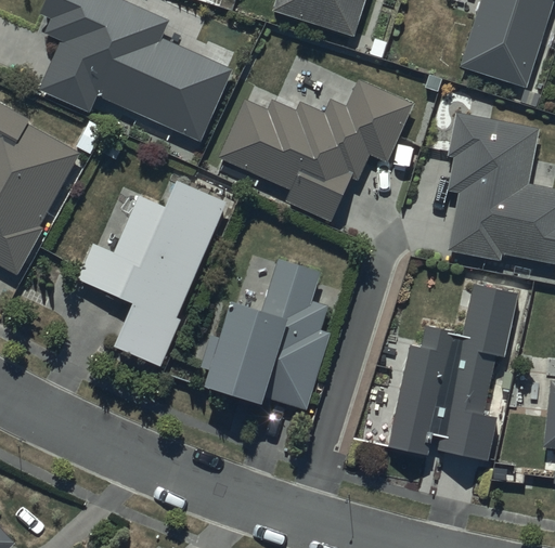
[(167,21),(123,0),(46,0),(40,14),(52,18),(46,35),(62,41),(40,91),(90,113),(98,94),(202,139),(232,70),(159,39),(167,21)]
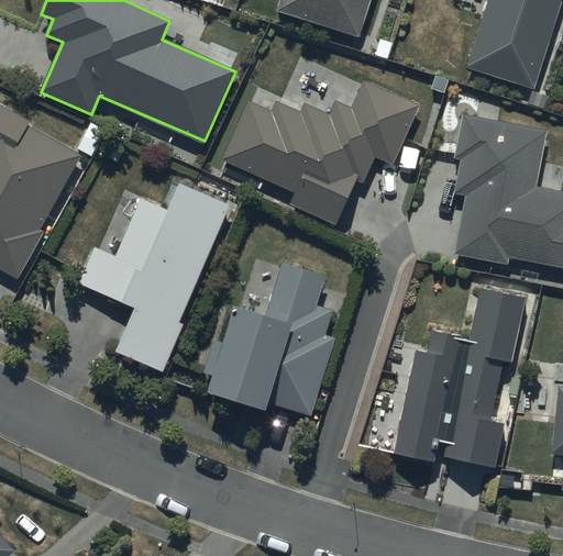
[(279,0),(276,13),(360,39),(371,0),(279,0)]
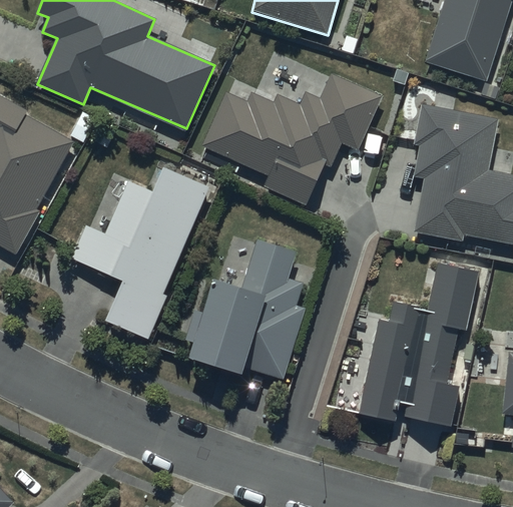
[(445,0),(426,64),(487,82),(511,0),(445,0)]
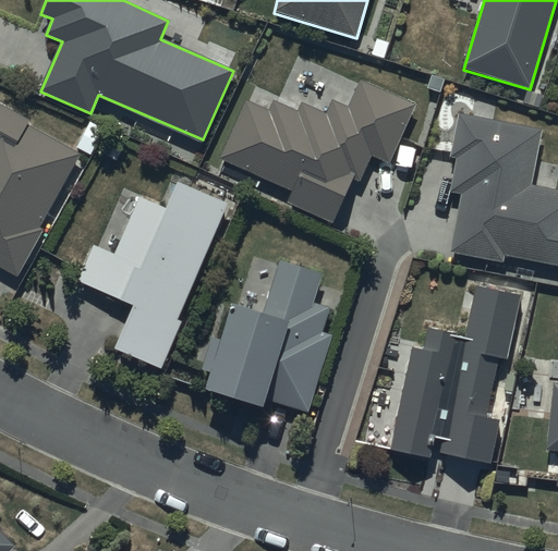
[(273,110),(249,100),(222,159),(293,191),(288,201),(334,221),(353,178),(361,181),(372,157),(388,163),(414,105),(361,81),(349,109),(334,101),(327,114),(303,105),(300,112),(276,101),(273,110)]
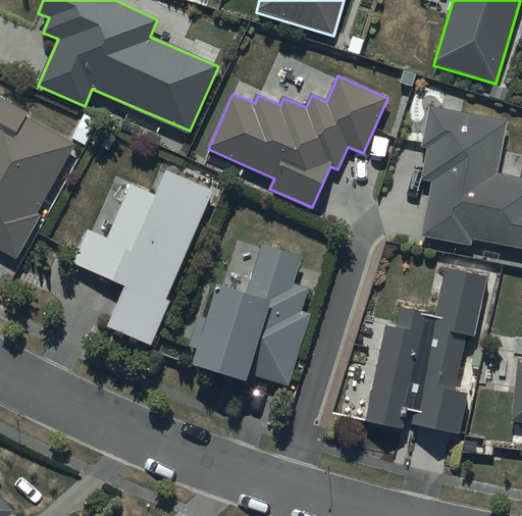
[(34,120),(0,103),(0,255),(19,265),(77,150),(31,126),(34,120)]
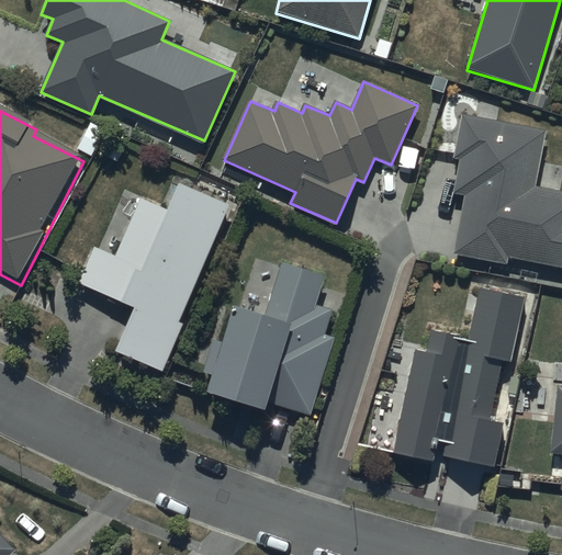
[(546,131),(461,115),(453,159),(459,159),(452,193),(463,195),(453,255),(508,264),(509,258),(561,265),(561,191),(536,187),(546,131)]
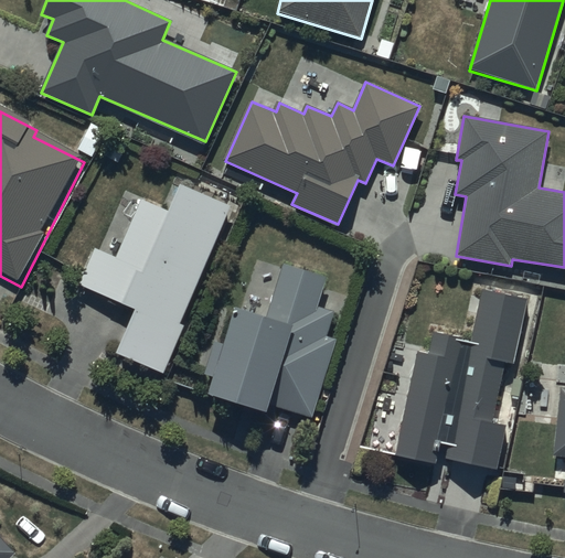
[(119,265),(97,256),(82,294),(142,319),(125,363),(166,379),(231,216),(179,196),(169,222),(141,211),(119,265)]
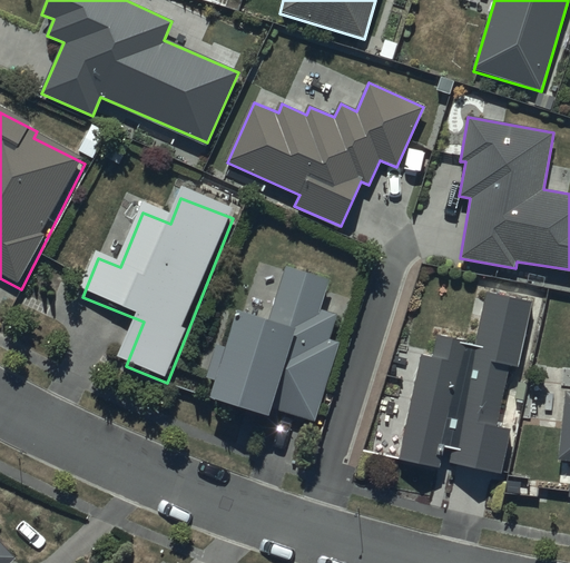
[(272,313),(236,303),(223,348),(216,346),(207,375),(215,377),(210,392),(268,408),(268,406),(315,420),(338,344),(328,341),(336,314),(320,309),(328,279),(286,266),(272,313)]
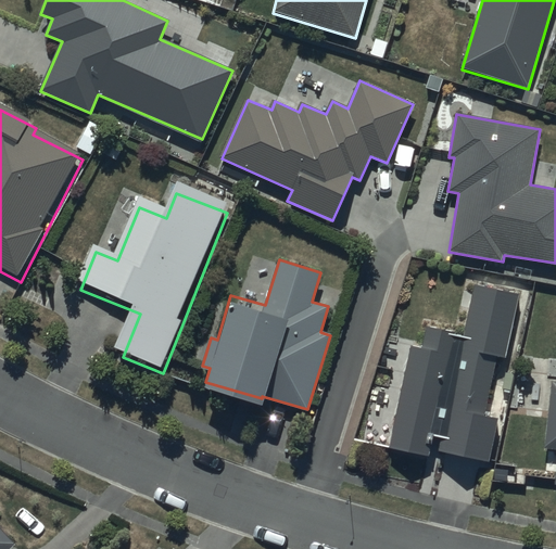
[(422,347),(412,345),(392,445),(430,452),(433,434),(441,436),(439,450),(488,459),(495,417),(485,416),(496,354),(508,356),(519,292),(474,283),(465,334),(426,328),(422,347)]
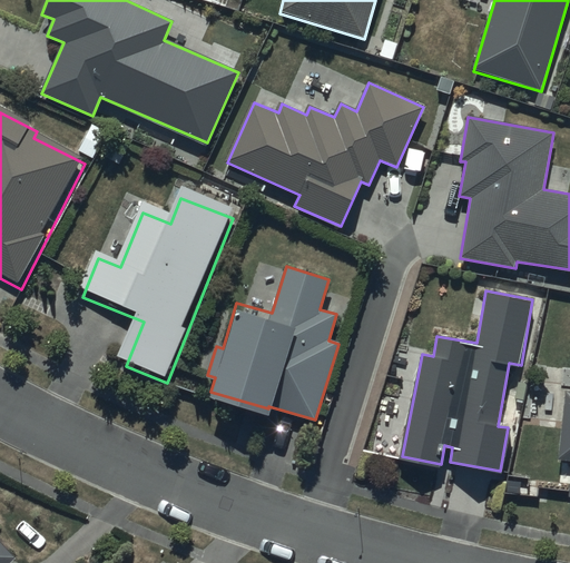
[(569,392),(566,393),(560,458),(569,460),(569,476),(568,495),(569,495),(569,392)]
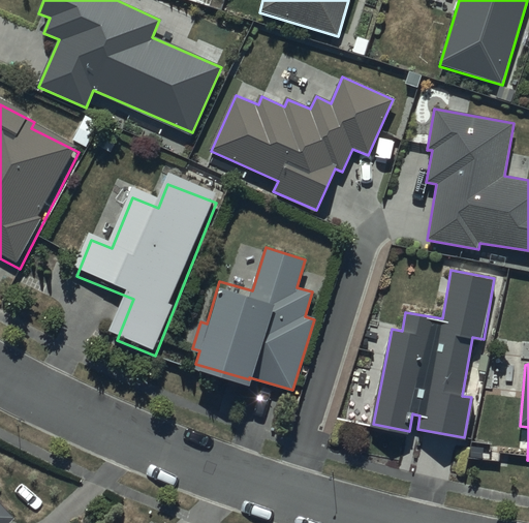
[(11,522),(14,519),(0,504),(0,522),(11,522)]
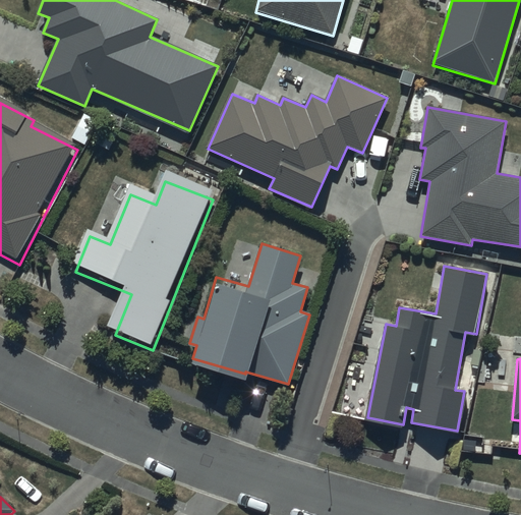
All buildings are outlined.
